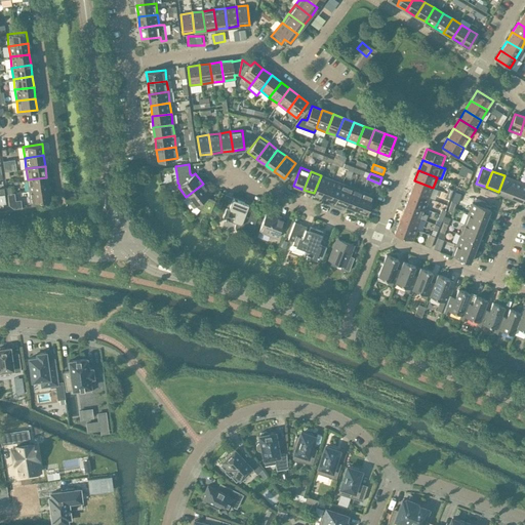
[(325,197),(331,179),(321,175),(314,193),(325,197)]
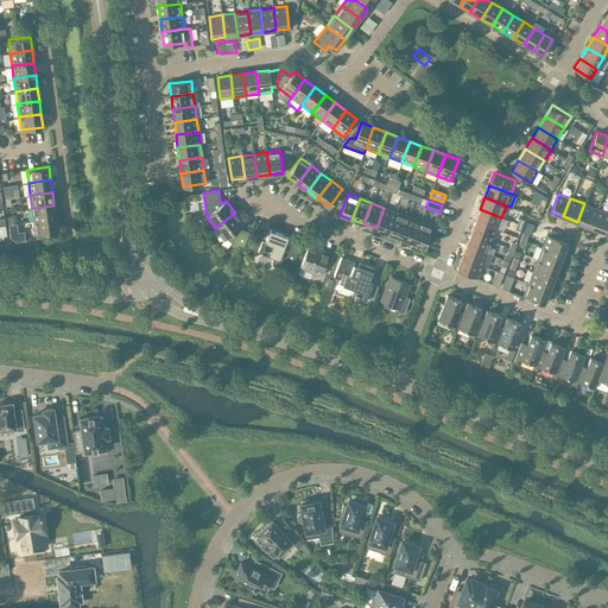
[(591,228),(599,209),(584,203),(577,222),(591,228)]
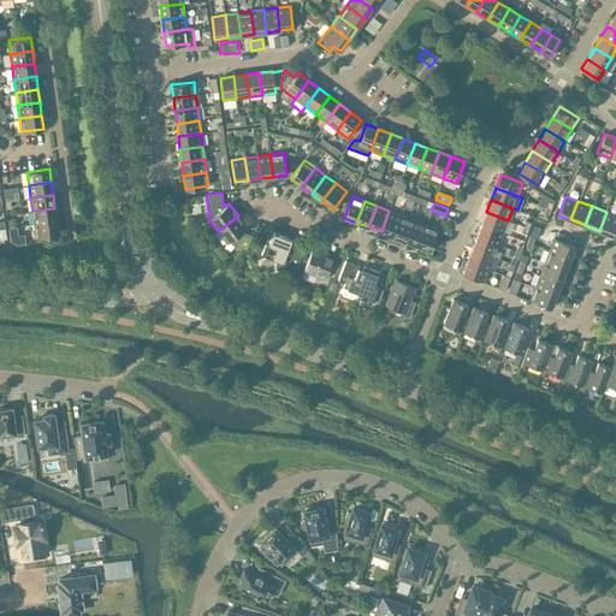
[(57,220),(54,208),(33,211),(34,224),(57,220)]
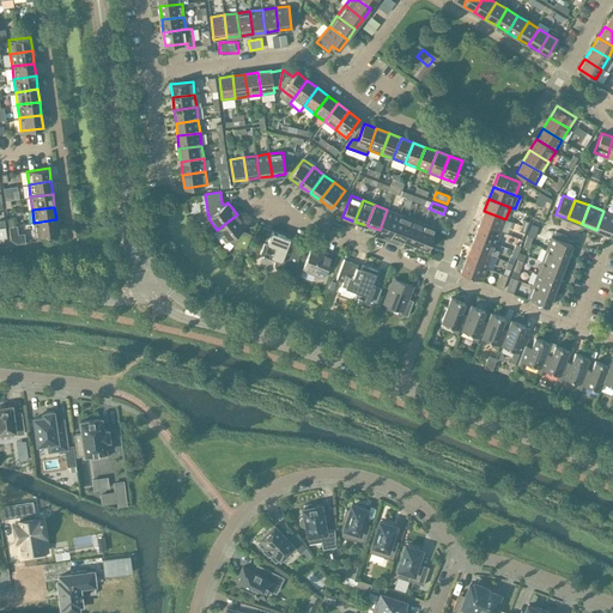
[(392,235),(400,214),(387,210),(380,230),(392,235)]
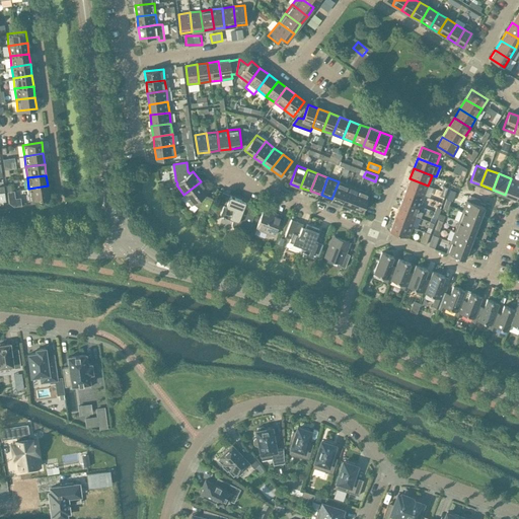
[(424,196),(428,186),(410,178),(405,189),(424,196)]
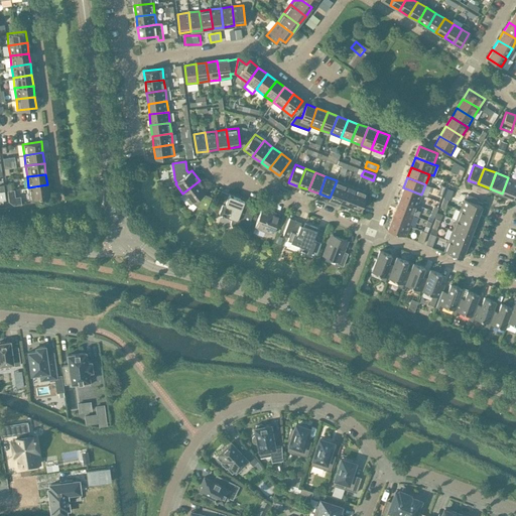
[(513,198),(515,189),(515,179),(508,177),(502,194),(513,198)]
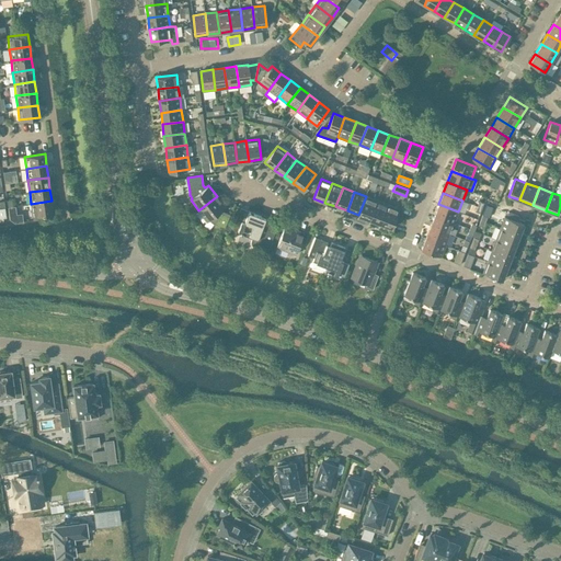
[(225,206),(217,196),(198,210),(207,220),(208,219),(209,220),(212,221),(213,222),(225,228),(230,214),(224,212),(221,209),(225,206)]
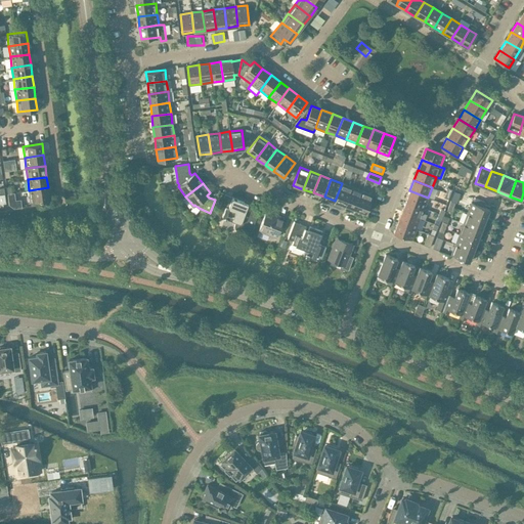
[(345,205),(352,187),(342,183),(335,201),(345,205)]
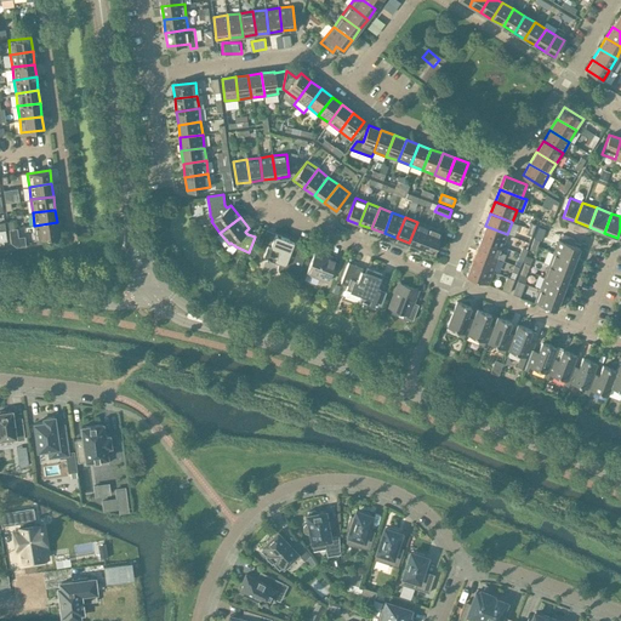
[(58,237),(57,222),(34,226),(36,239),(58,237)]
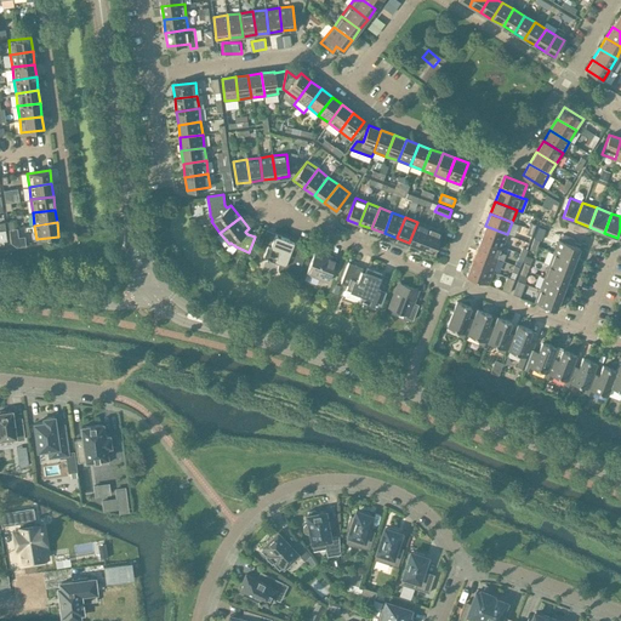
[(421,248),(429,226),(417,222),(409,243),(421,248)]
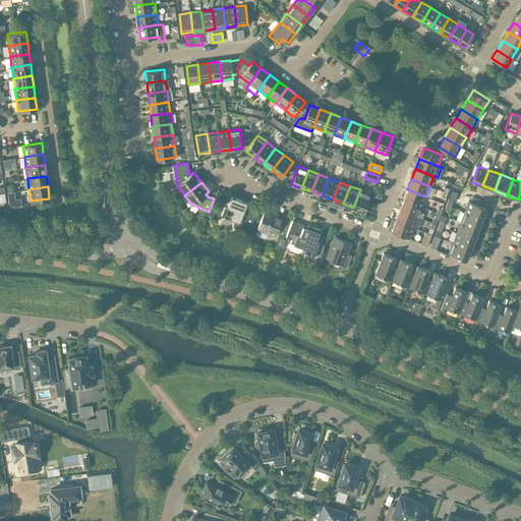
[(370,193),(360,189),(353,208),(363,212),(370,193)]
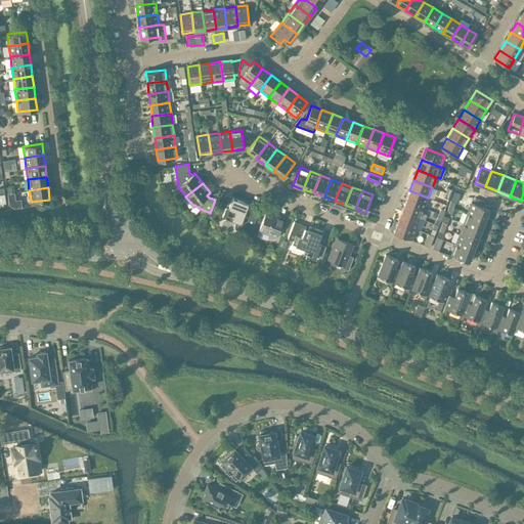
[(424,208),(428,198),(409,190),(405,201),(424,208)]
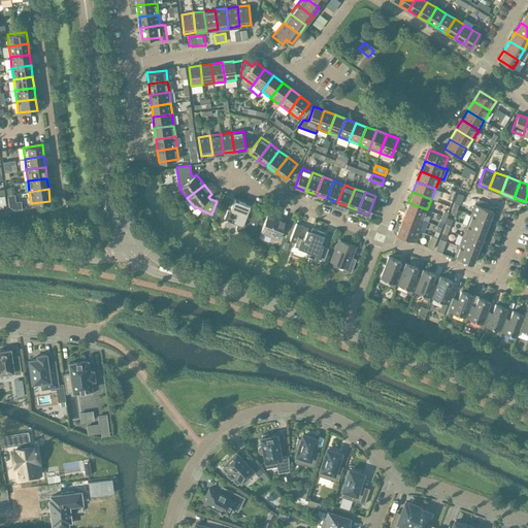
[(253,211),(249,210),(251,205),(234,199),(230,208),(227,208),(224,218),(226,219),(226,220),(228,221),(229,219),(237,223),(236,226),(236,229),(237,231),(238,232),(252,237),(256,224),(261,226),(263,220),(259,218),(260,216),(256,213),(253,211)]
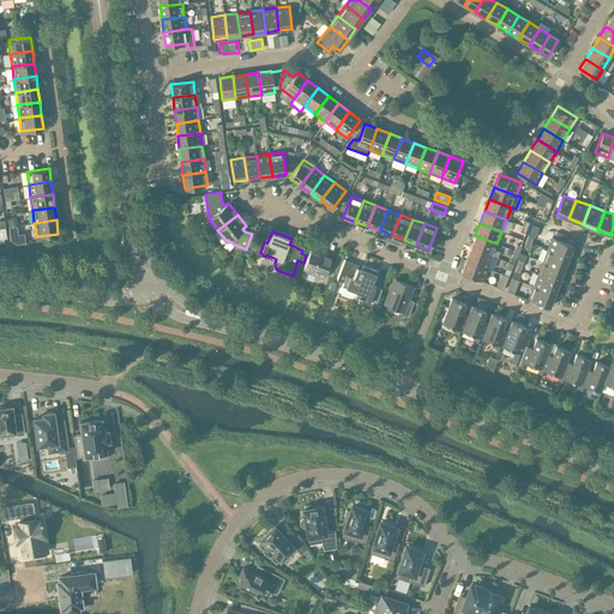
[(492,256),(497,244),(475,235),(471,247),(492,256)]
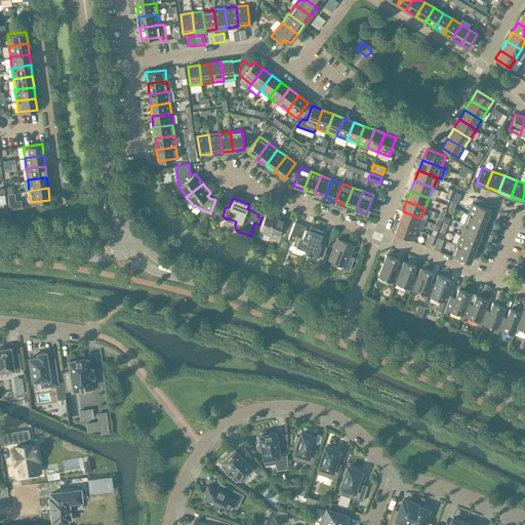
[(472,202),(468,213),(486,220),(490,209),(472,202)]
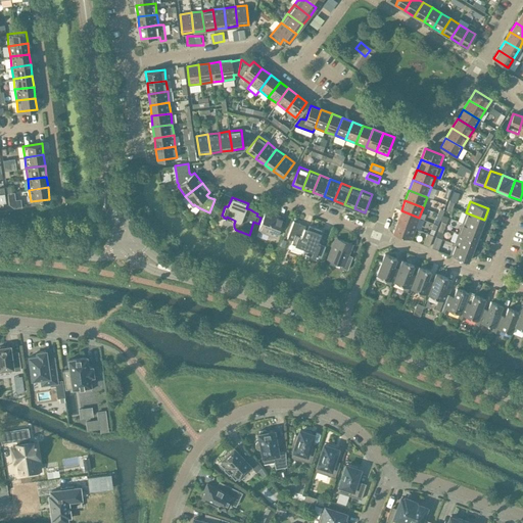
[(276,237),(284,217),(266,210),(257,230),(276,237)]
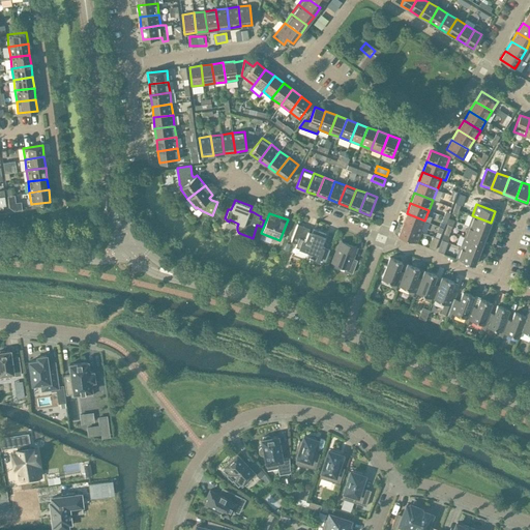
[(420,231),(424,221),(407,213),(403,225),(420,231)]
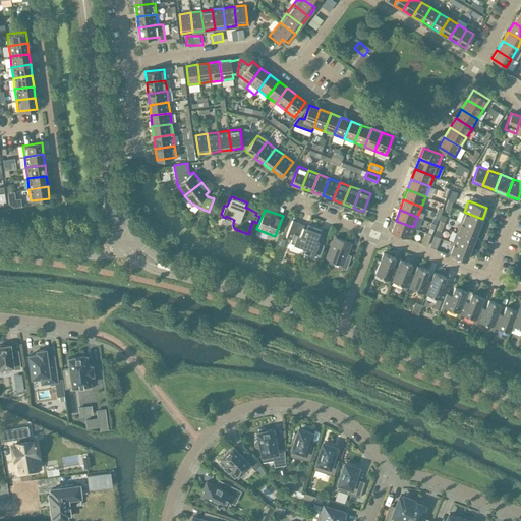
[(478,229),(482,219),(464,212),(460,222),(478,229)]
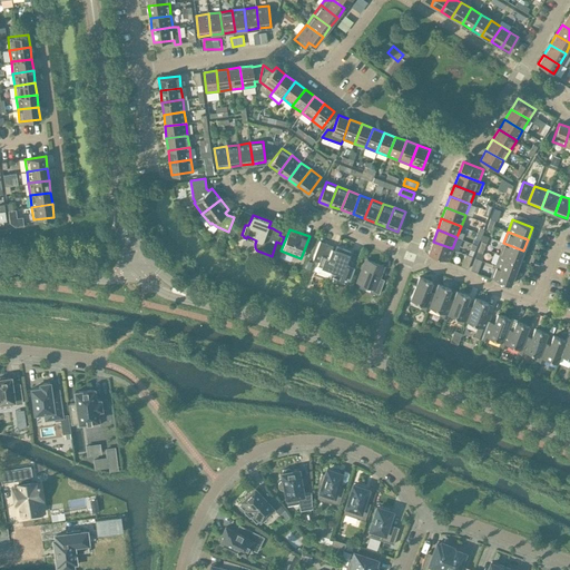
[(333,246),(320,241),(313,259),(318,262),(317,265),(331,271),(330,276),(332,277),(332,278),(335,279),(336,278),(342,281),(343,278),(350,281),(355,268),(345,264),(351,252),(336,246),(335,249),(332,248),(333,246)]
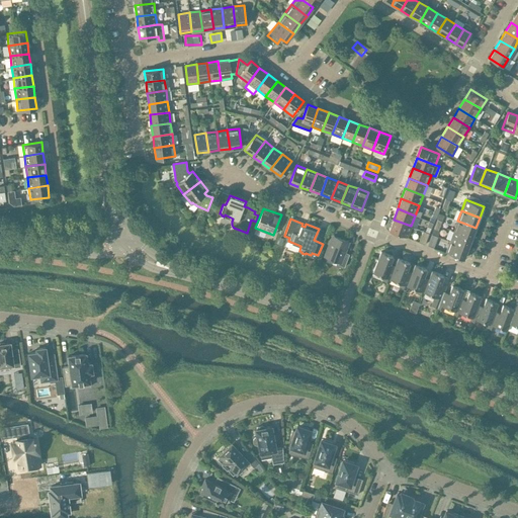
[(407,237),(411,226),(394,220),(390,230),(407,237)]
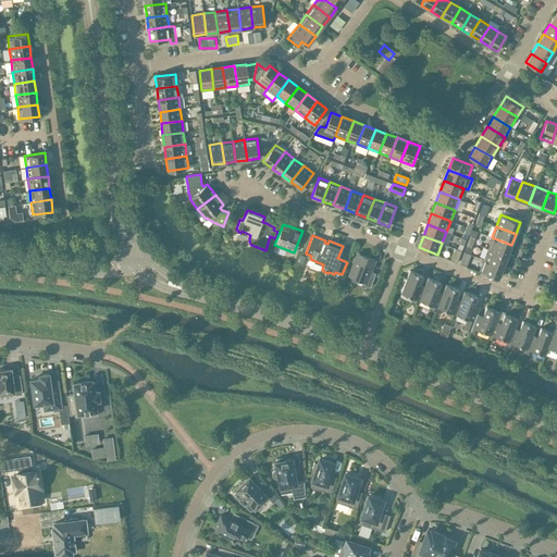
[(507,256),(511,245),(492,237),(489,248),(507,256)]
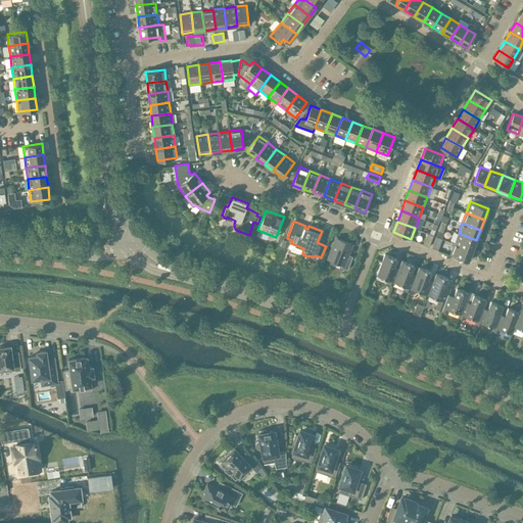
[(429,246),(433,235),(427,233),(423,244),(429,246)]
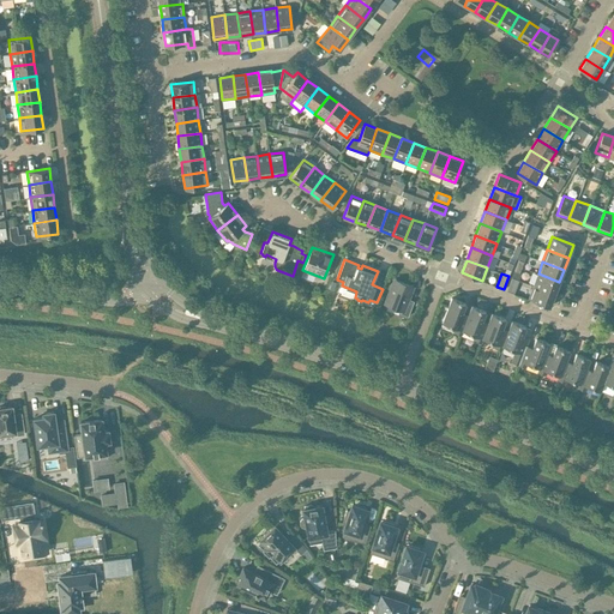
[(554,294),(559,282),(539,274),(534,286),(554,294)]
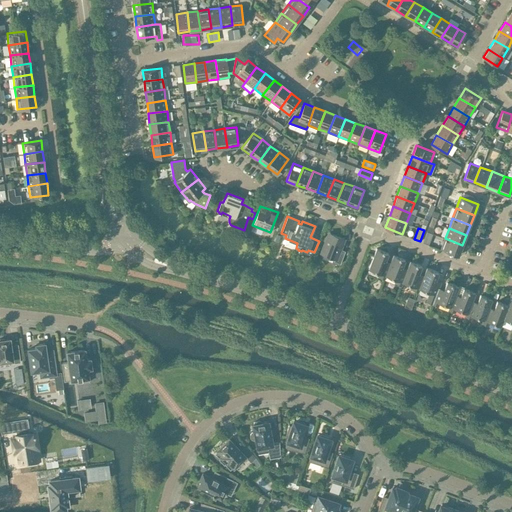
[(433,233),(427,231),(423,243),(428,245),(433,233)]
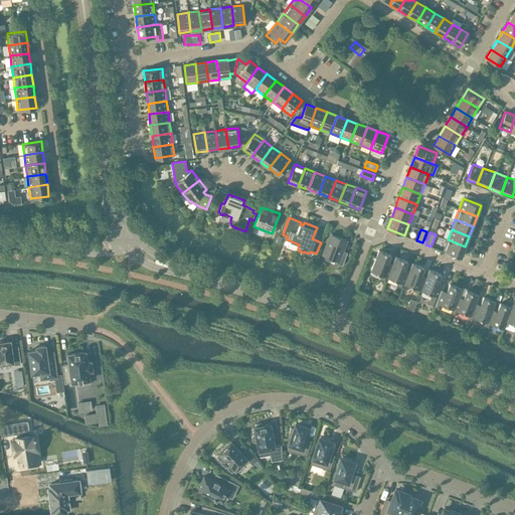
[(346,239),(331,233),(323,255),(337,261),(336,263),(342,266),(347,252),(342,250),(346,239)]
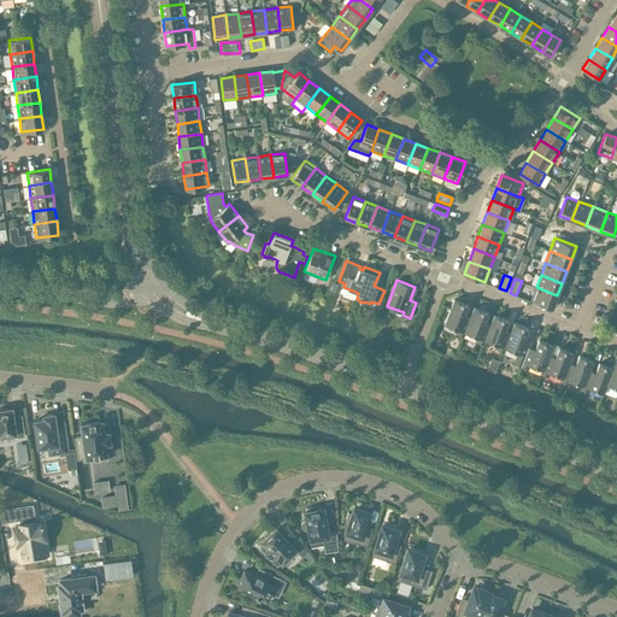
[(552,307),(557,295),(536,287),(532,300),(552,307)]
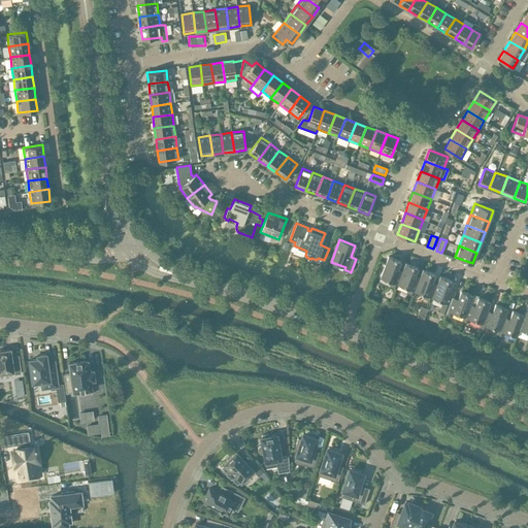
[(396,288),(398,284),(401,273),(396,271),(400,261),(388,256),(380,277),(391,282),(390,286),(396,288)]
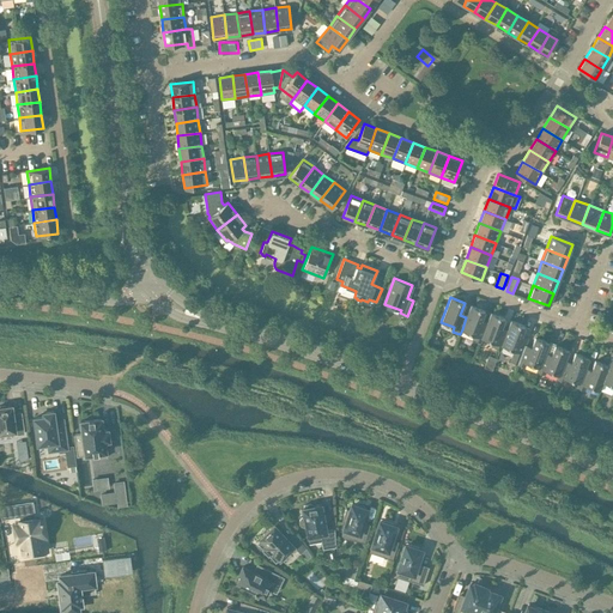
[(483,338),(486,326),(480,323),(485,310),(471,305),(466,317),(462,329),(474,334),(473,339),(480,343),(483,338)]
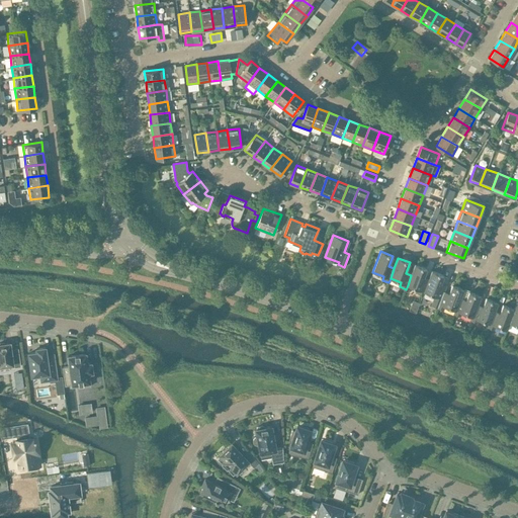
[(424,291),(427,281),(422,279),(426,268),(415,264),(411,275),(408,285),(418,289),(416,293),(423,295),(424,291)]
